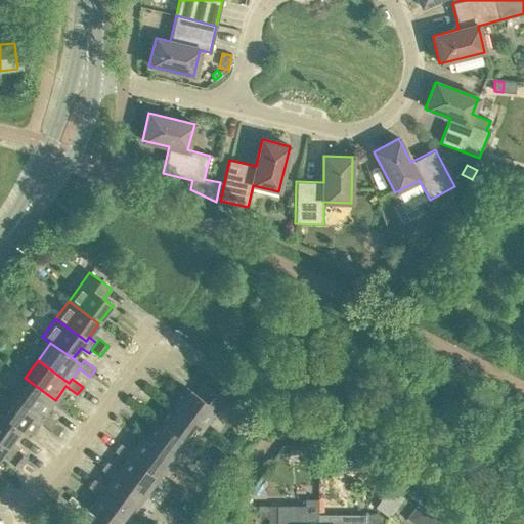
[(25,378),(11,396),(42,419),(45,415),(52,404),(63,412),(70,404),(58,396),(55,400),(25,378)]
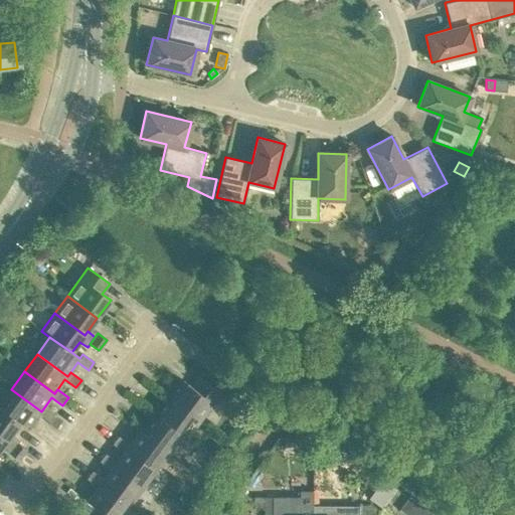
[(182,380),(169,398),(199,420),(220,392),(198,376),(191,386),(182,380)]
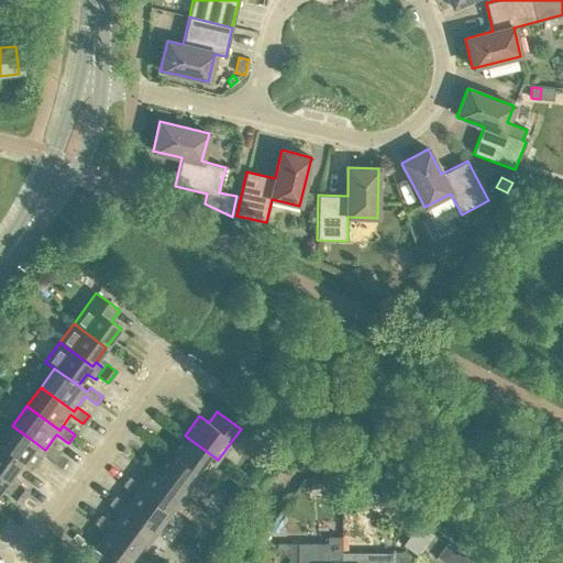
[(12,426),(0,441),(0,445),(22,462),(21,463),(31,470),(42,453),(54,462),(61,454),(48,445),(45,450),(12,426)]
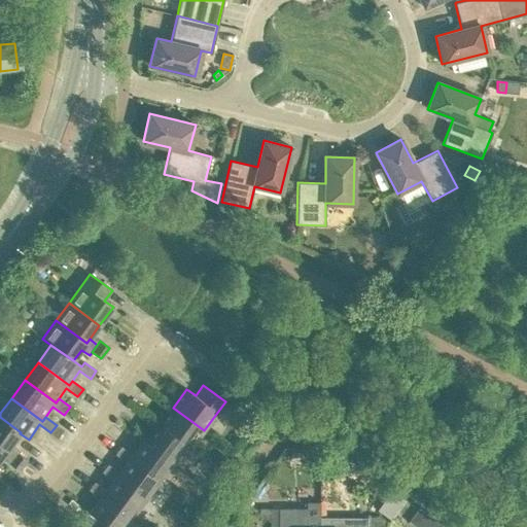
[(173,408),(160,426),(190,449),(204,430),(173,408)]
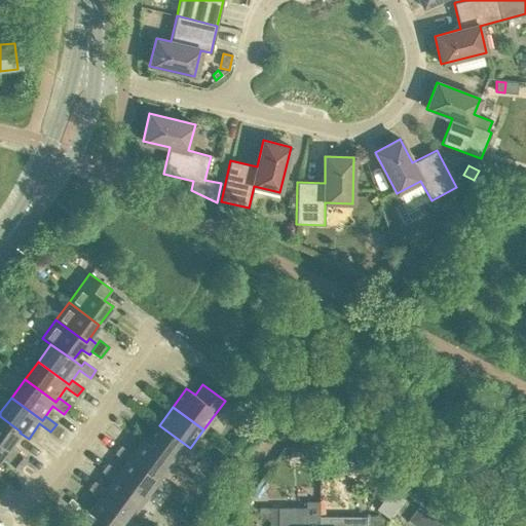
[(0,444),(7,449),(4,453),(12,459),(17,452),(20,449),(11,443),(20,433),(21,431),(0,416),(0,444)]
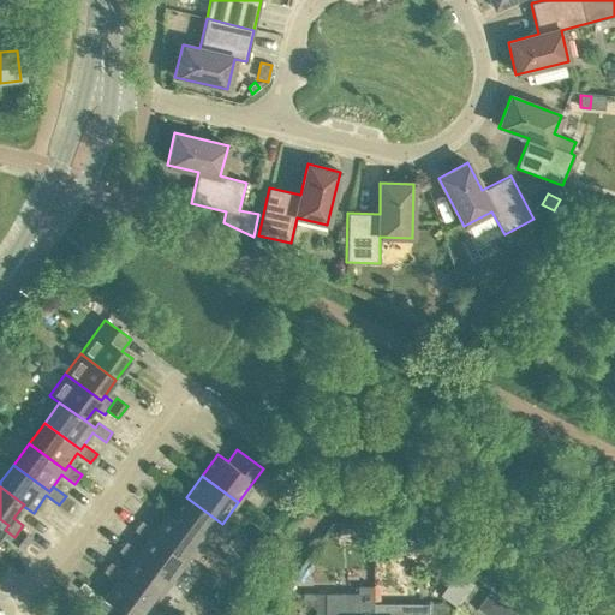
[(59,505),(58,506),(66,512),(73,502),(66,496),(59,505)]
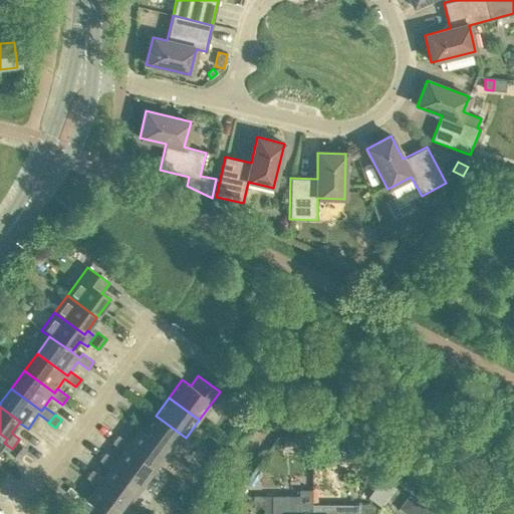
[(156,416),(144,432),(144,433),(169,452),(173,455),(186,438),(156,416)]
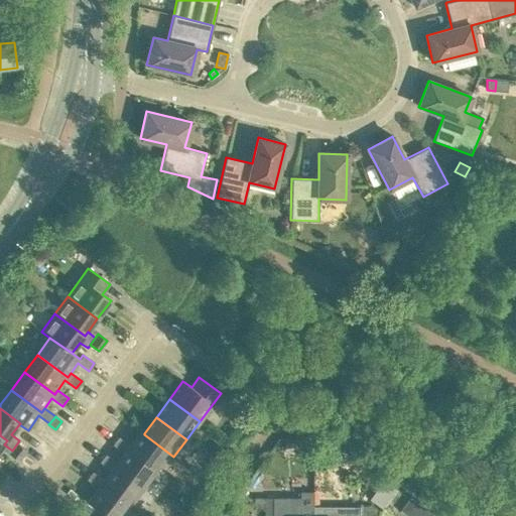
[(112,444),(123,453),(126,448),(156,471),(169,454),(144,434),(144,433),(139,430),(129,445),(118,437),(112,444)]
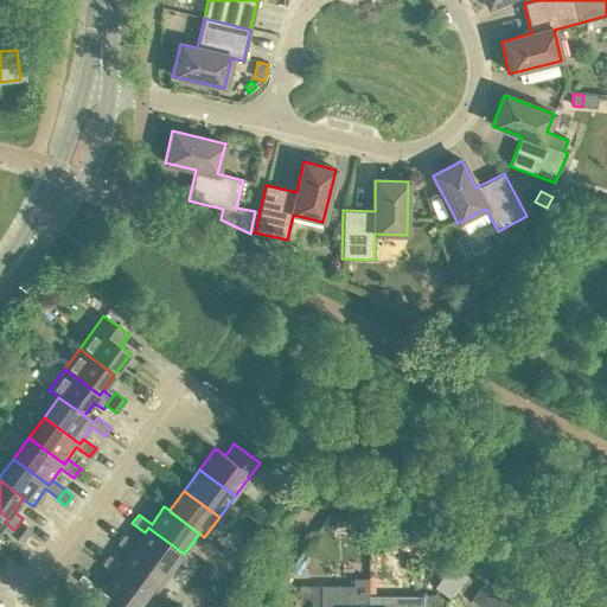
[(20,522),(14,530),(11,535),(21,542),(30,530),(20,522)]
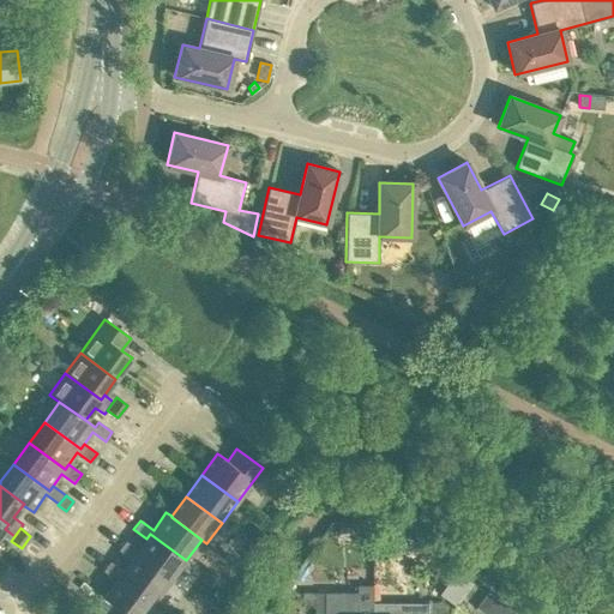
[(258,528),(248,541),(257,548),(266,535),(258,528)]
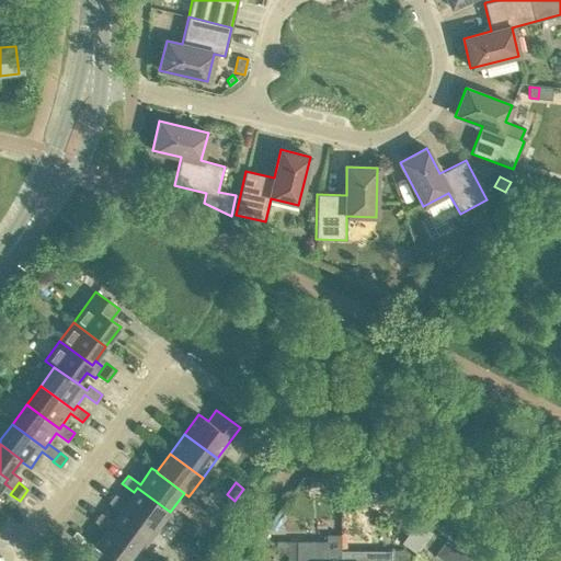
[(354,497),(355,485),(343,484),(342,496),(354,497)]
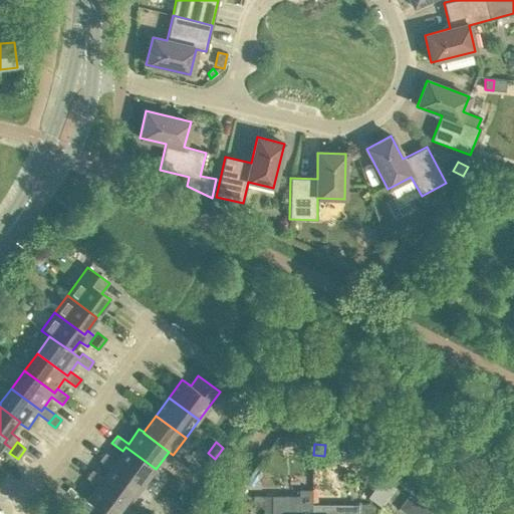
[(98,461),(109,469),(112,464),(143,486),(156,469),(125,447),(122,451),(115,461),(104,453),(98,461)]
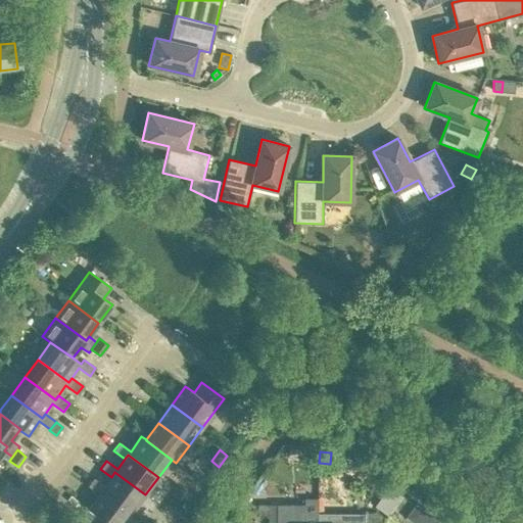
[(219,467),(211,461),(203,472),(210,478),(219,467)]
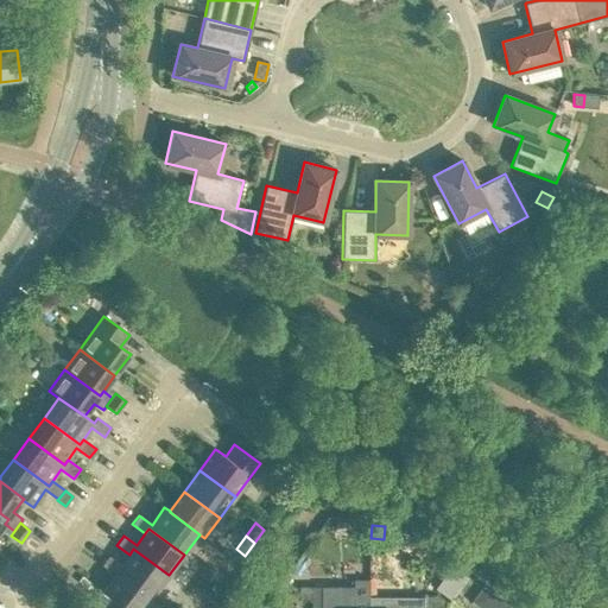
[(102,565),(114,575),(119,570),(153,596),(169,575),(133,549),(130,555),(121,565),(108,556),(102,565)]
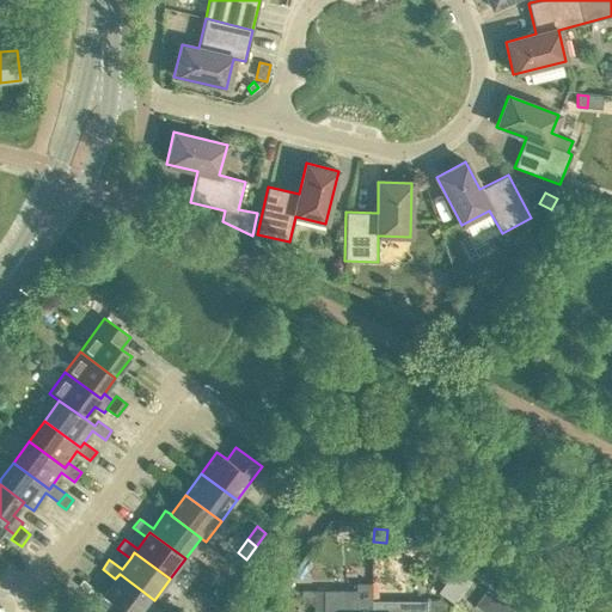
[(454,570),(438,593),(453,605),(460,594),(470,582),(469,581),(457,573),(454,570)]
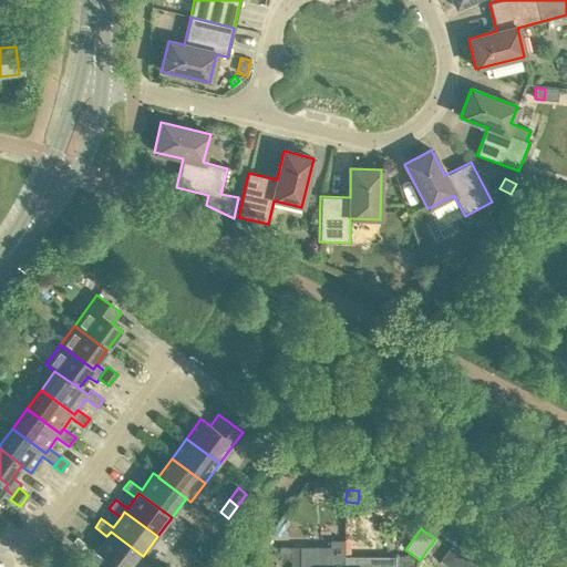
[(111,532),(106,536),(95,550),(104,557),(98,566),(134,566),(143,556),(111,532)]
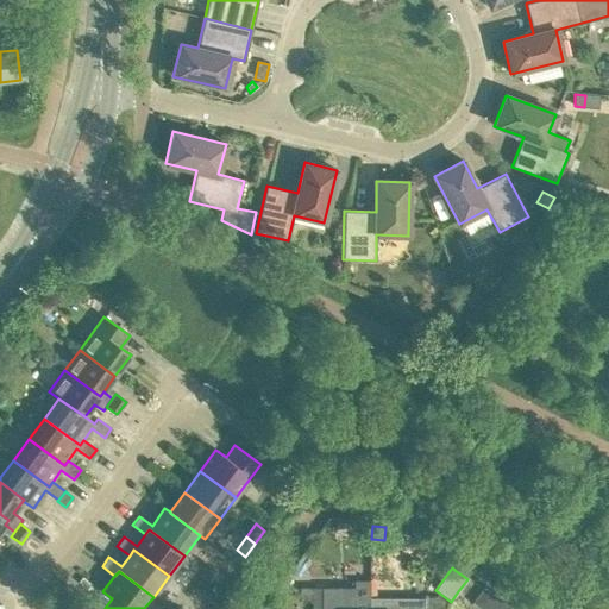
[(369,608),(369,597),(369,581),(353,581),(353,588),(300,588),(300,594),(318,608),(369,608)]
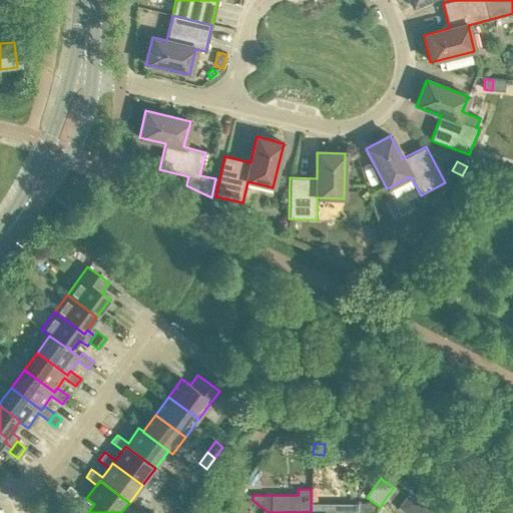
[(430,512),(408,497),(399,509),(404,512),(430,512)]
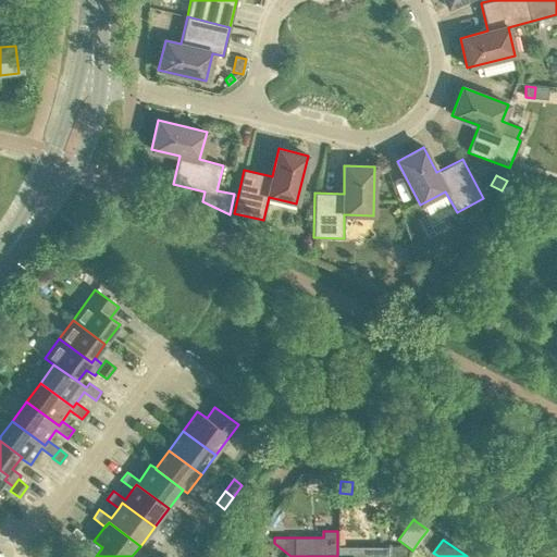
[(337,546),(337,556),(386,556),(386,547),(337,546)]
